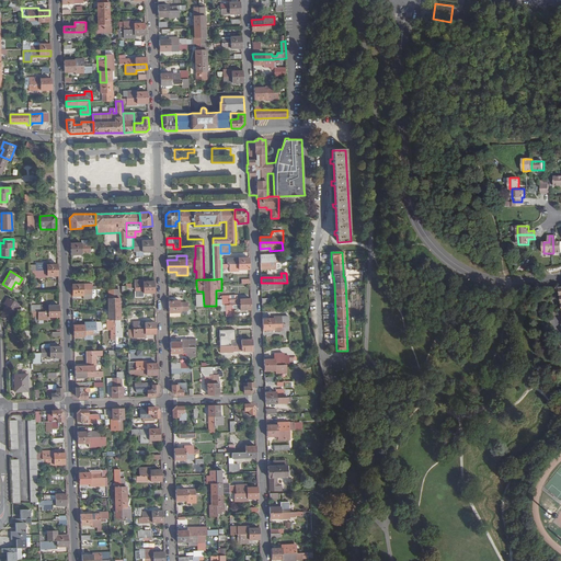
[(100,289),(72,290),(72,296),(83,296),(83,295),(89,295),(89,299),(100,298),(100,289)]
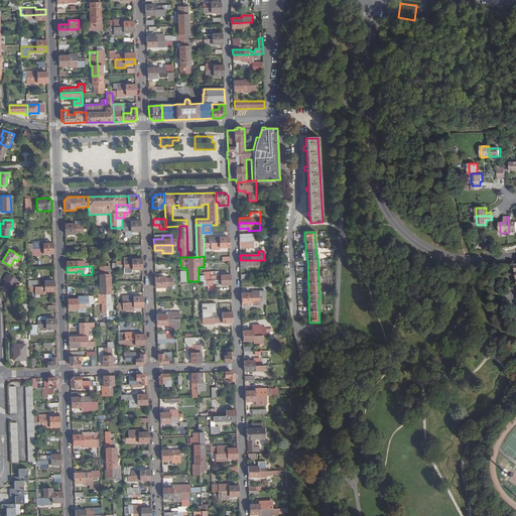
[(205,281),(208,281),(231,280),(230,275),(218,275),(211,275),(211,272),(204,272),(205,281)]
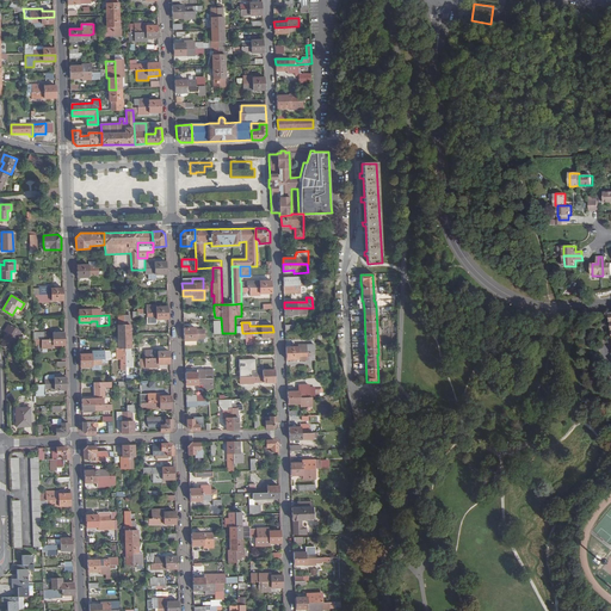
[(6,333),(2,340),(4,341),(1,345),(10,351),(20,332),(8,323),(4,332),(6,333)]
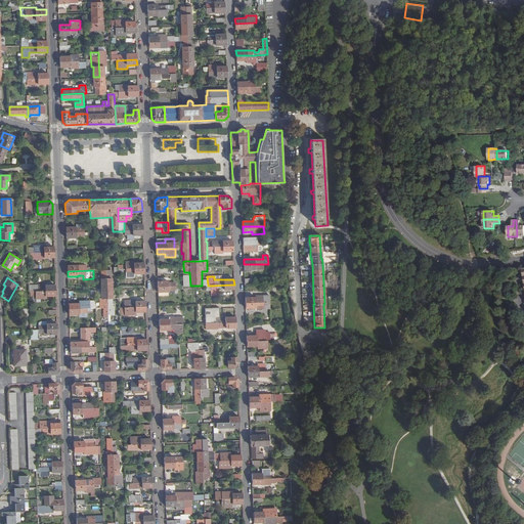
[(217,290),(234,290),(234,285),(211,286),(211,295),(217,295),(217,290)]
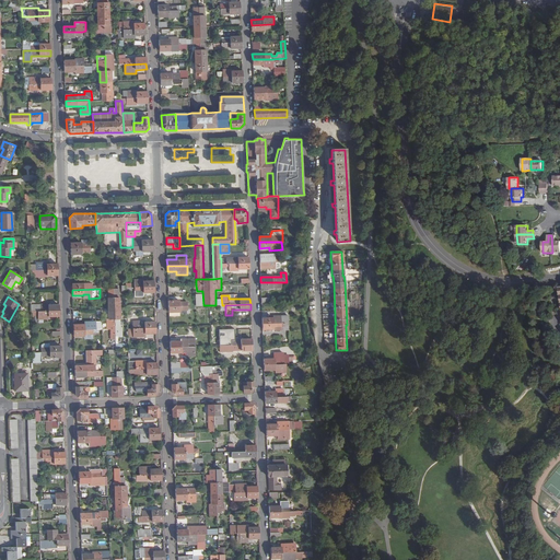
[(48,317),(59,316),(59,311),(39,311),(38,311),(38,316),(38,321),(49,319),(48,317)]
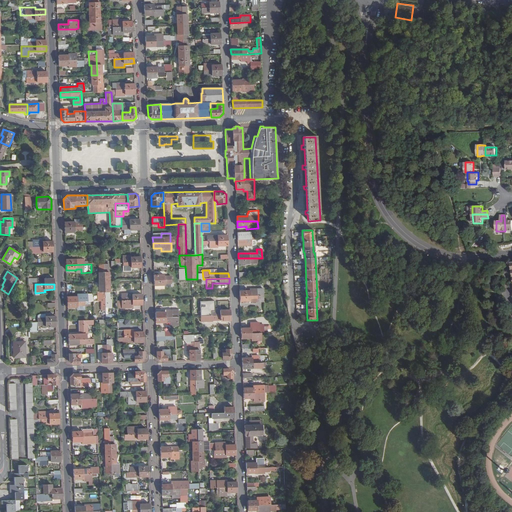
[(200,301),(201,316),(203,316),(230,315),(230,310),(214,311),(214,301),(200,301)]
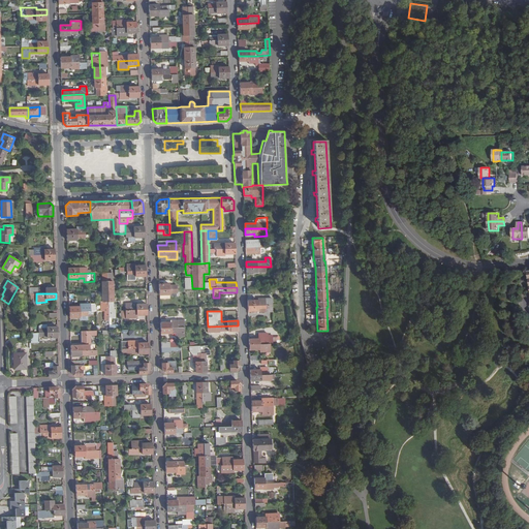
[(185,334),(184,328),(160,329),(161,334),(176,333),(176,337),(181,337),(180,334),(185,334)]
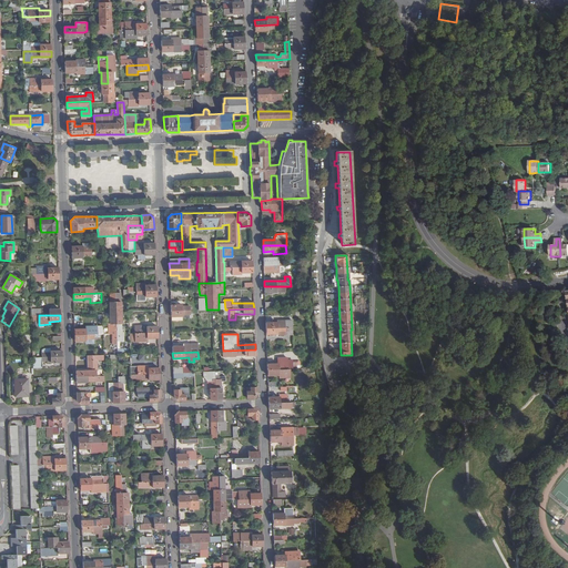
[(77,372),(77,377),(97,376),(97,371),(98,371),(98,361),(103,361),(103,355),(88,356),(88,371),(77,372)]
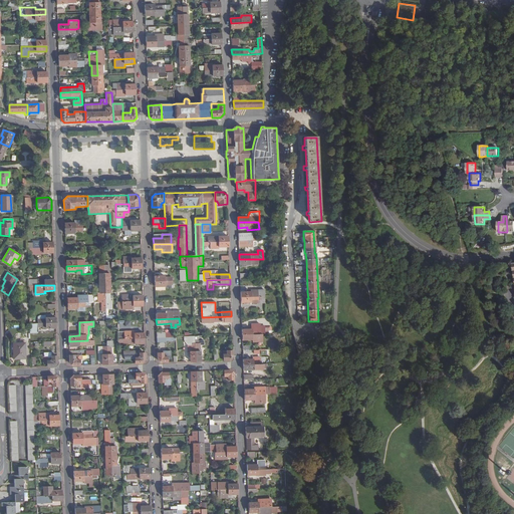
[(30,323),(30,333),(38,332),(38,327),(42,327),(42,329),(45,329),(45,328),(56,328),(56,322),(32,323),(30,323)]
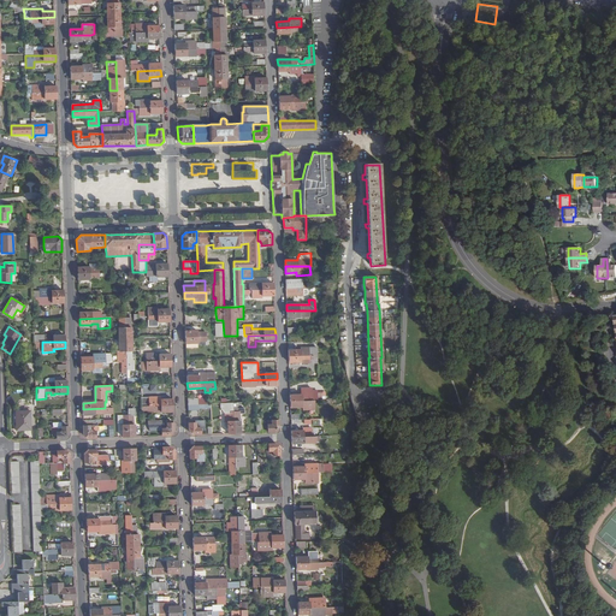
[(301,395),(290,396),(290,402),(314,401),(318,401),(326,400),(326,396),(323,396),(323,394),(318,394),(318,390),(312,390),(312,388),(301,389),(301,395)]
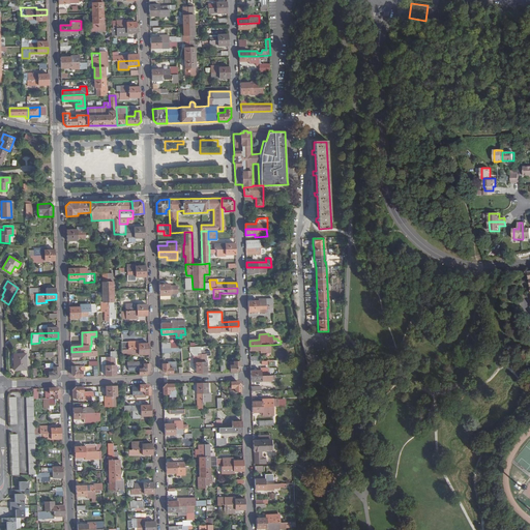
[(138,341),(121,341),(121,350),(130,349),(149,349),(148,344),(138,344),(138,341)]
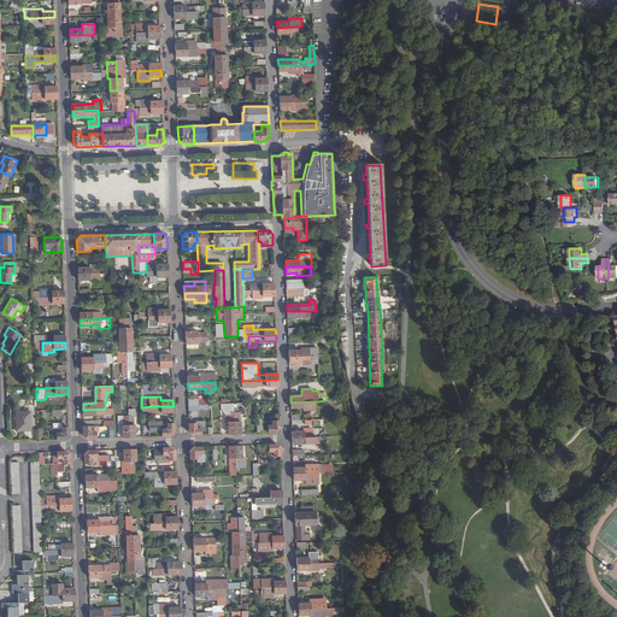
[(315,401),(291,403),(291,409),(303,407),(303,411),(315,411),(315,401)]
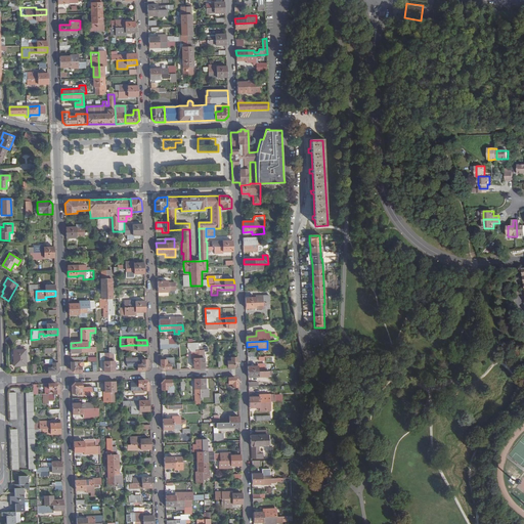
[(193,358),(193,368),(200,368),(199,348),(199,343),(188,343),(188,348),(191,351),(192,357),(193,358)]
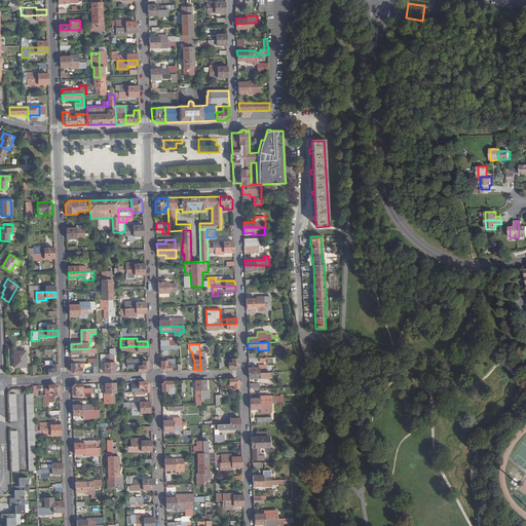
[(199,349),(200,370),(205,370),(204,353),(205,353),(209,353),(209,344),(203,344),(203,349),(199,349)]
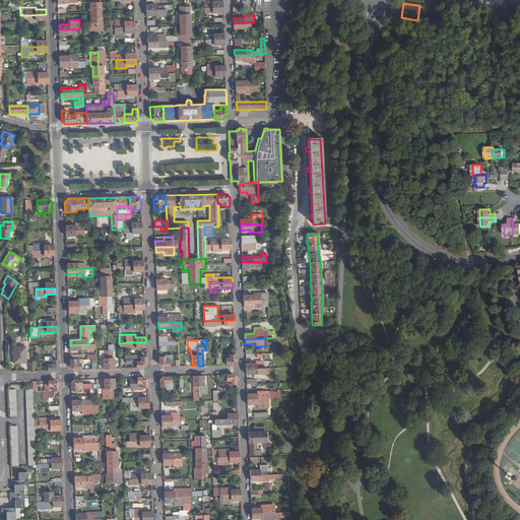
[(25,347),(17,347),(13,347),(13,364),(25,363),(25,347)]
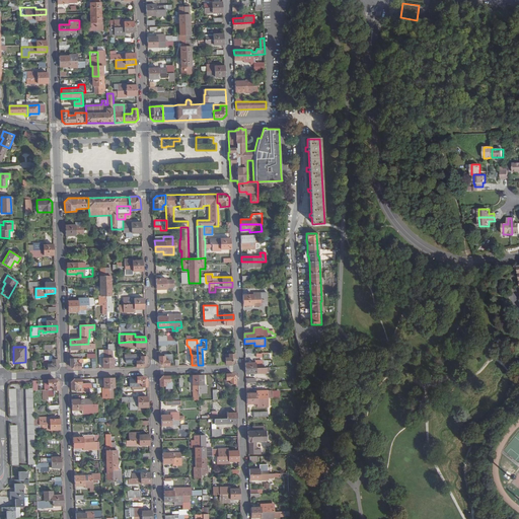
[(108,368),(107,350),(99,350),(99,357),(102,357),(103,368),(108,368)]
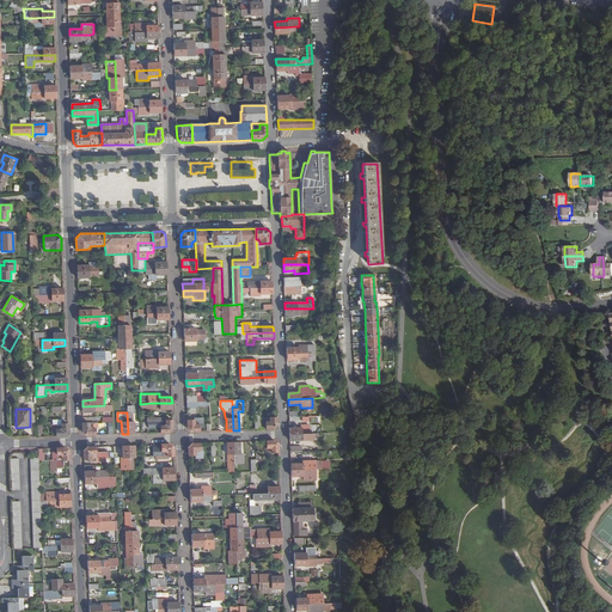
[(160,427),(160,433),(169,433),(172,429),(172,420),(167,421),(167,417),(147,418),(147,422),(155,421),(157,427),(160,427)]
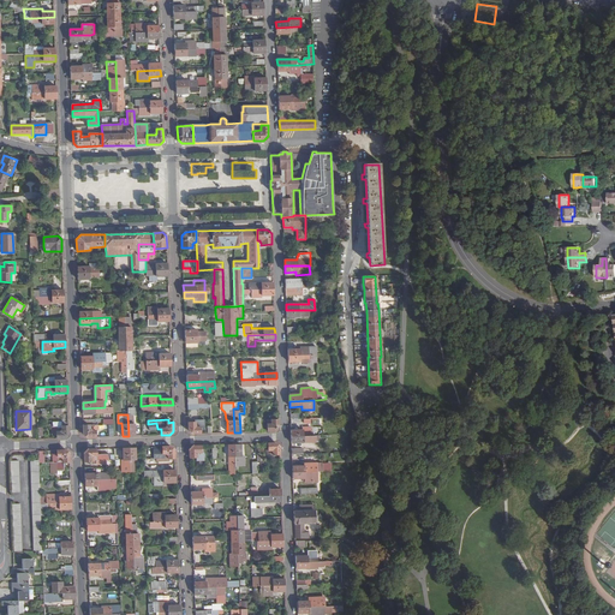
[(195,422),(189,422),(189,430),(192,434),(201,434),(201,428),(202,428),(202,419),(195,419),(195,422)]
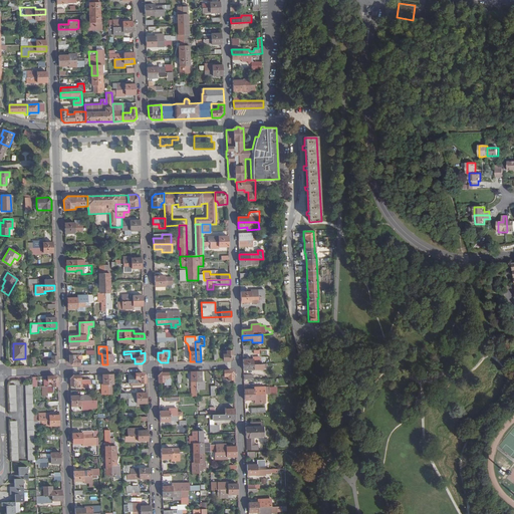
[(233,357),(232,350),(223,351),(224,360),(230,360),(233,357)]
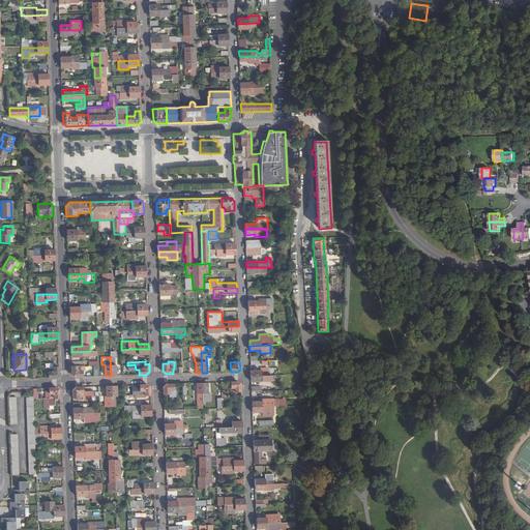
[(49,374),(49,378),(56,378),(59,375),(59,367),(54,367),(54,363),(45,363),(46,367),(45,367),(45,374),(49,374)]
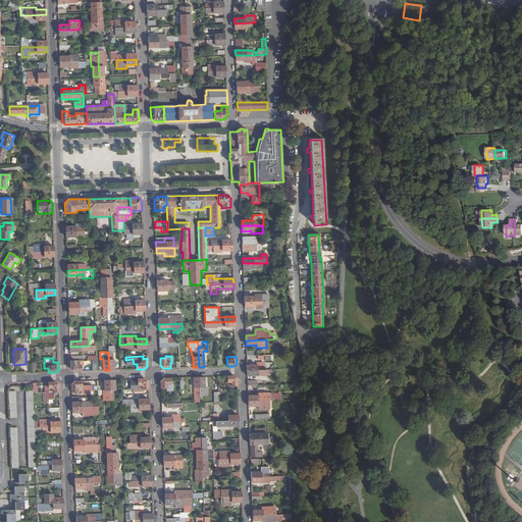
[(84,361),(70,361),(70,369),(73,371),(82,371),(81,365),(84,365),(84,361)]
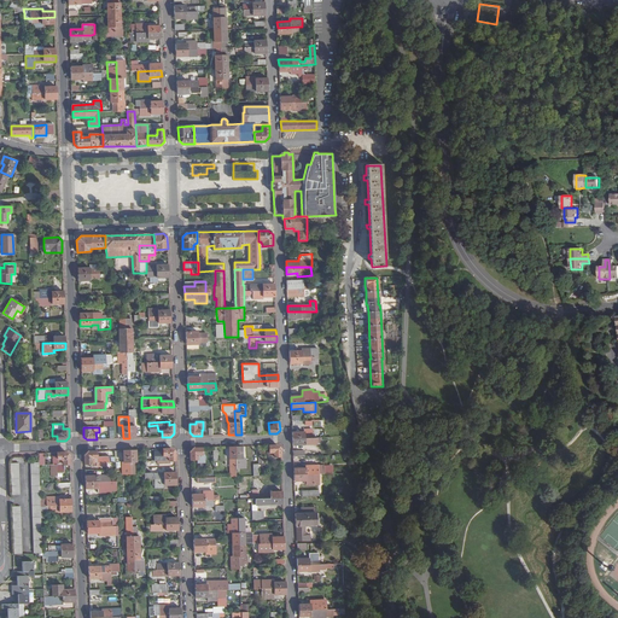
[(292,438),(314,437),(314,433),(313,433),(313,429),(304,429),(304,432),(292,432),(292,438)]
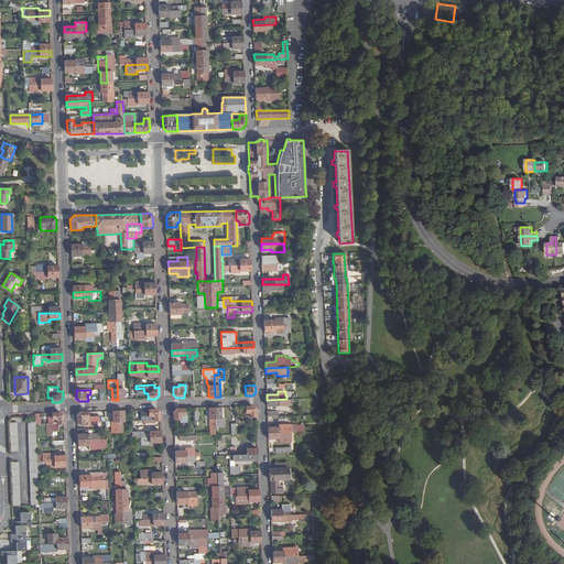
[(251,418),(256,418),(256,410),(252,407),(246,407),(246,413),(246,418),(251,418)]
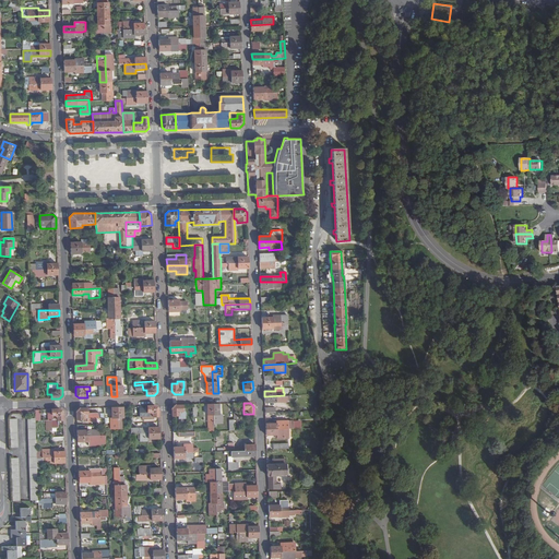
[(213,404),(213,424),(222,424),(222,415),(218,415),(218,404),(213,404)]
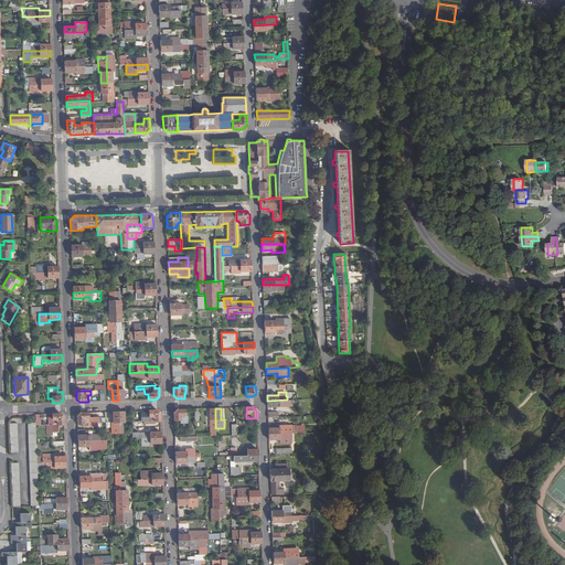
[(173,414),(174,420),(180,420),(180,424),(187,424),(187,416),(184,417),(184,409),(177,409),(173,414)]
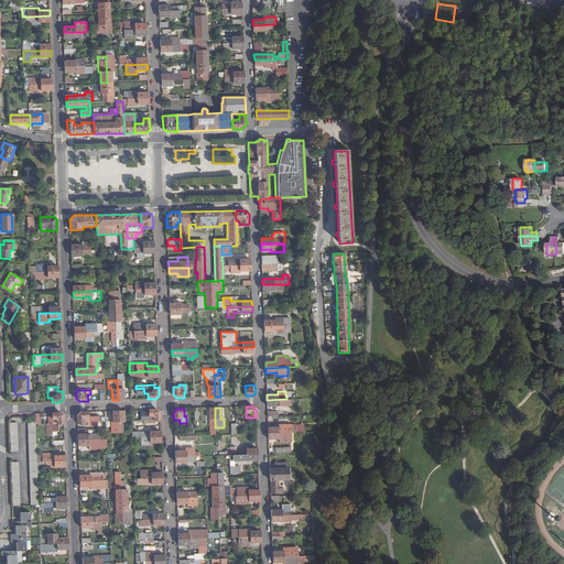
[(156,410),(148,410),(148,418),(138,418),(139,419),(134,419),(134,421),(143,421),(143,424),(155,423),(155,422),(160,421),(160,413),(156,410)]
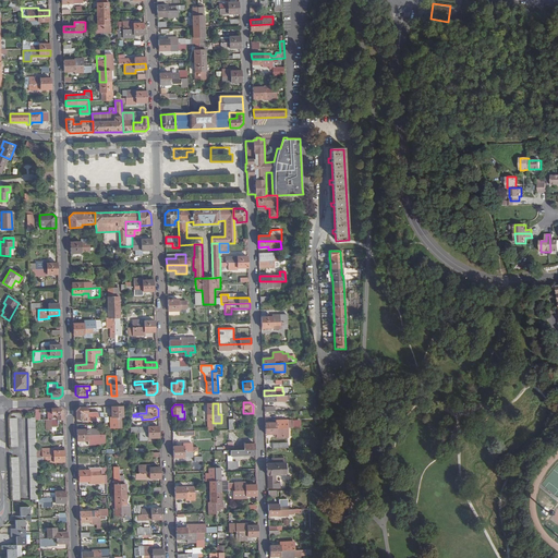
[(76,412),(76,420),(82,420),(82,422),(95,421),(95,417),(98,417),(98,412),(87,413),(87,408),(80,408),(76,412)]
